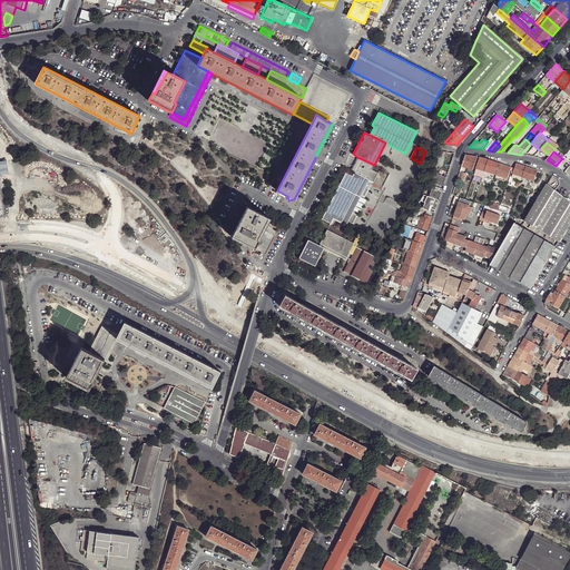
[(465,155),(462,166),(470,169),(473,169),(478,157),(465,155)]
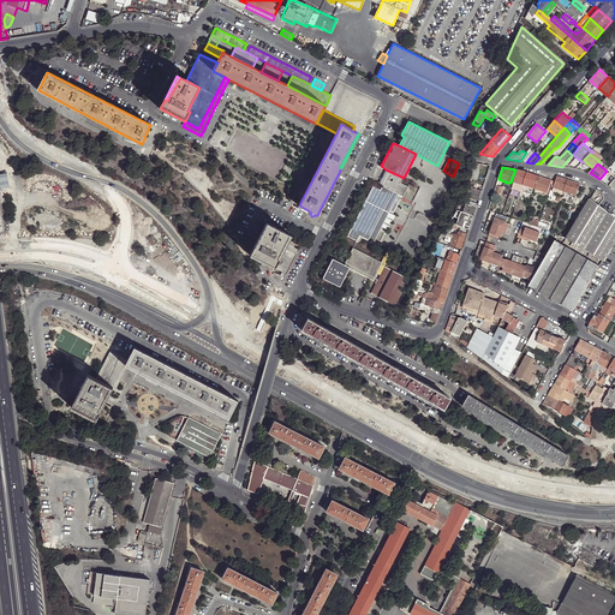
[(401,183),(404,178),(386,169),(378,184),(383,186),(399,195),(404,197),(408,186),(401,183)]
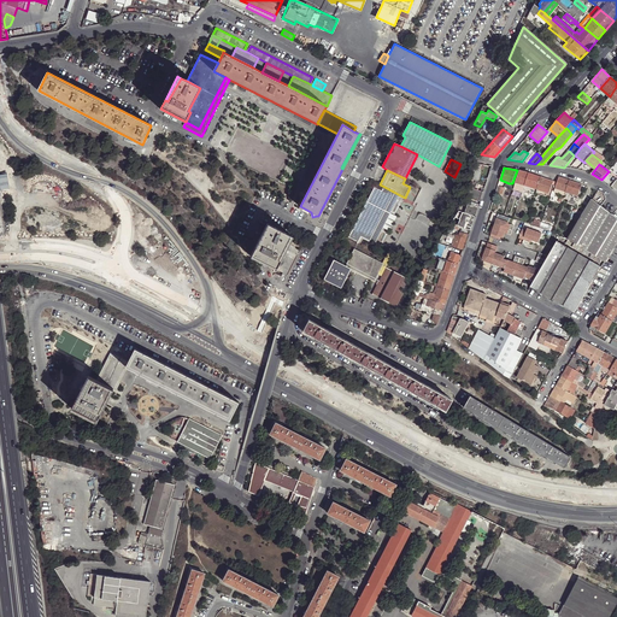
[(529,172),(519,170),(516,182),(523,184),(524,186),(529,172)]
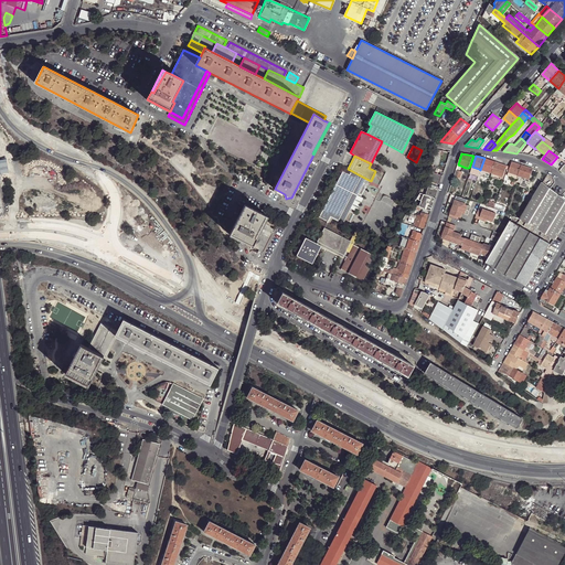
[(496,162),(484,158),(480,170),(491,173),(496,162)]
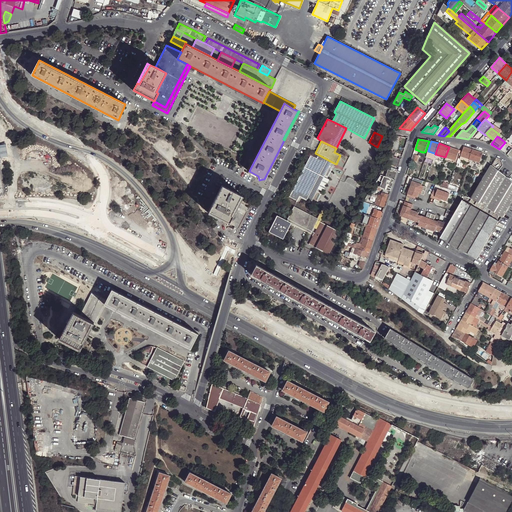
[(511,147),(507,143),(501,150),(507,155),(510,152),(511,149),(511,147)]
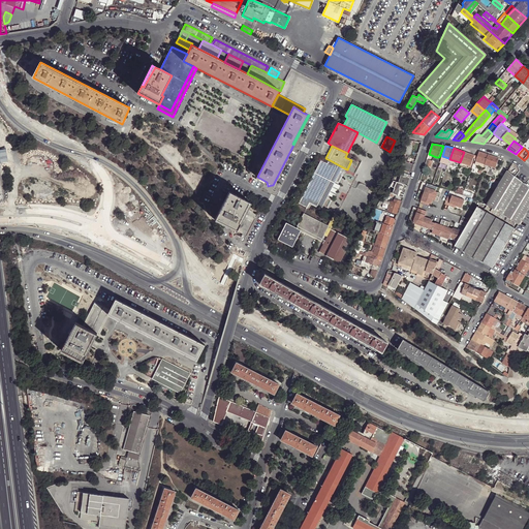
[(474,156),(464,152),(460,162),(471,166),(474,156)]
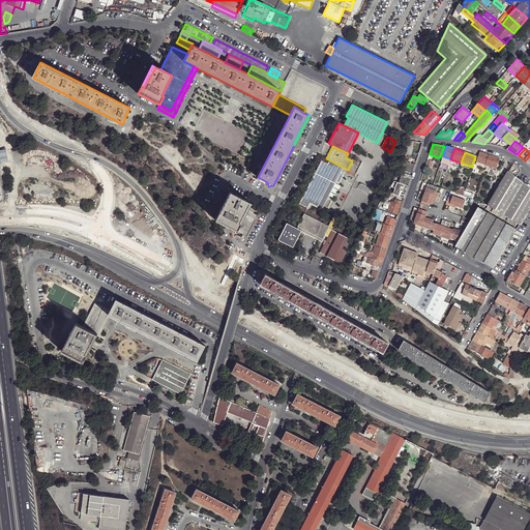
[(489,154),(480,152),(477,160),(486,165),(489,154)]
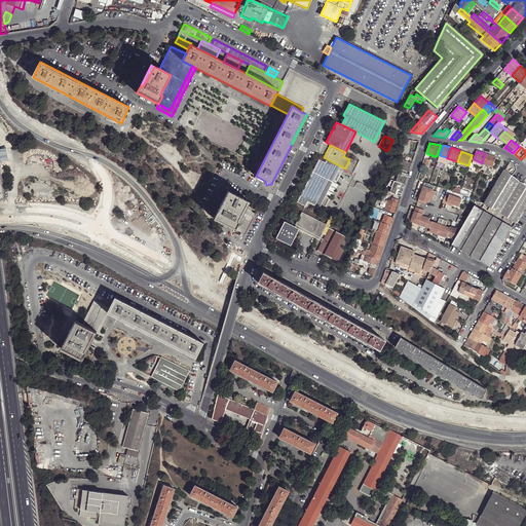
[(496,157),(485,153),(482,163),(486,164),(493,166),(496,157)]
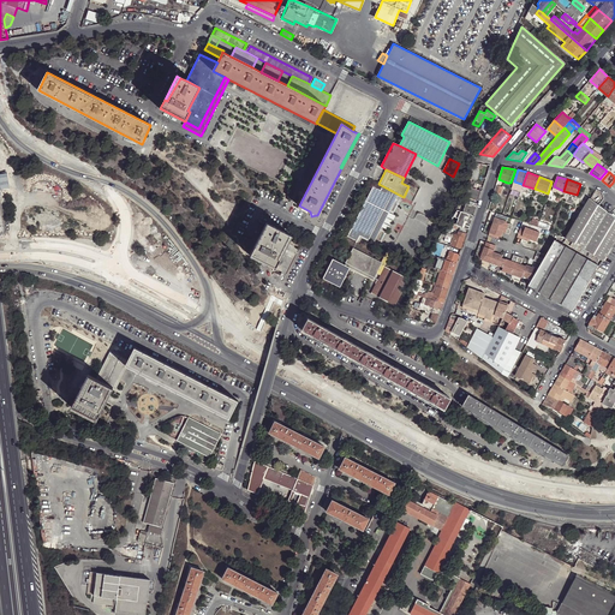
[(470,180),(465,195),(478,199),(481,191),(473,189),(475,183),(470,180)]
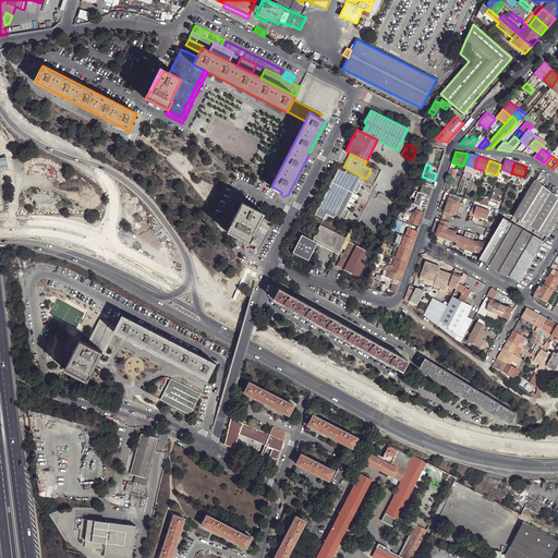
[(347,206),(353,193),(362,177),(348,169),(346,173),(339,170),(315,215),(325,219),(327,215),(339,221),(347,206)]
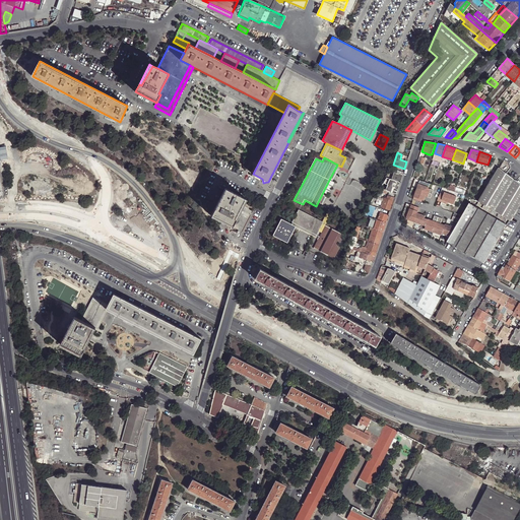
[(488,165),(480,163),(478,171),(484,173),(488,165)]
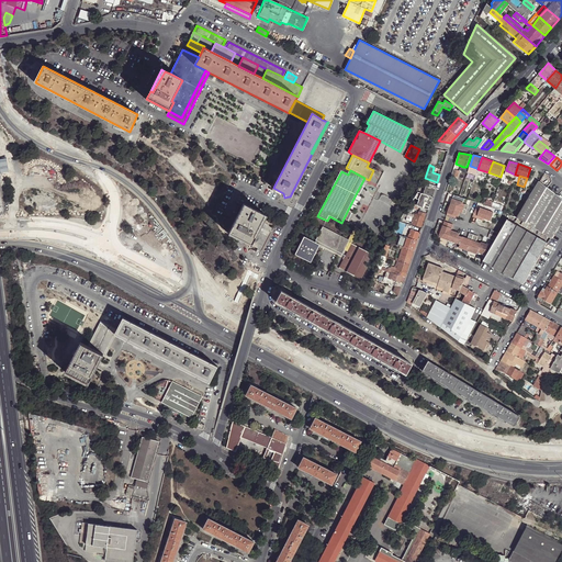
[(561,199),(539,181),(530,197),(517,218),(532,226),(547,235),(552,238),(561,221),(561,199)]
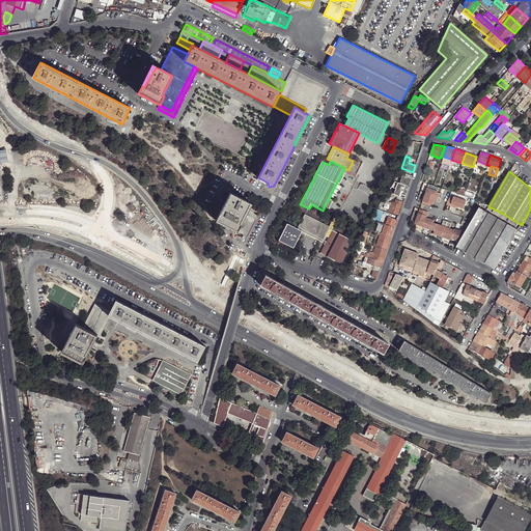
[(404,185),(409,186),(413,175),(407,173),(404,173),(403,174),(402,176),(400,183),(404,185)]
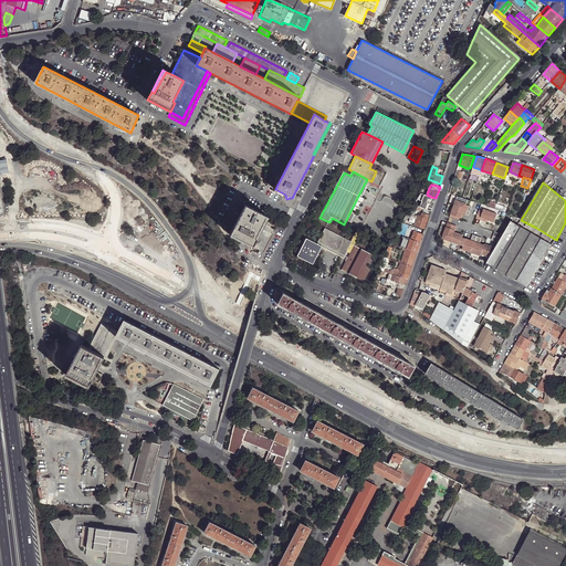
[(425,195),(420,194),(415,205),(417,206),(418,206),(425,195)]
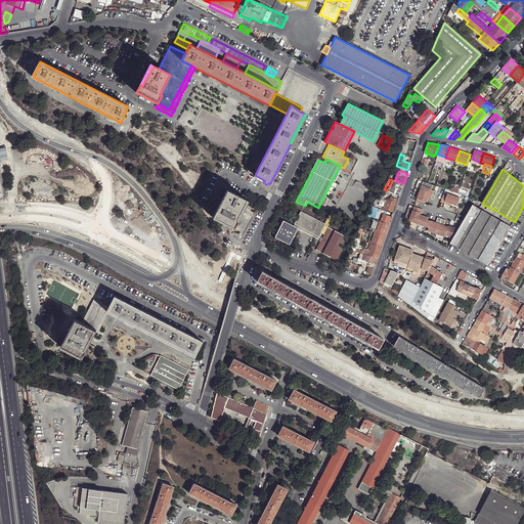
[(337,183),(332,181),(325,193),(330,197),(337,183)]
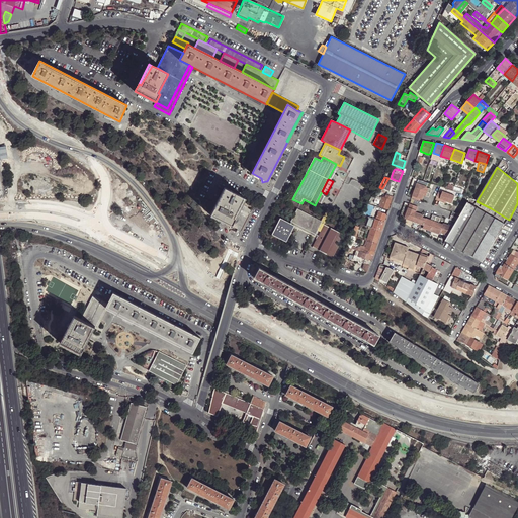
[(426,182),(419,180),(416,188),(413,196),(423,200),(424,195),(429,197),(432,189),(427,187),(429,183),(427,182),(426,182)]
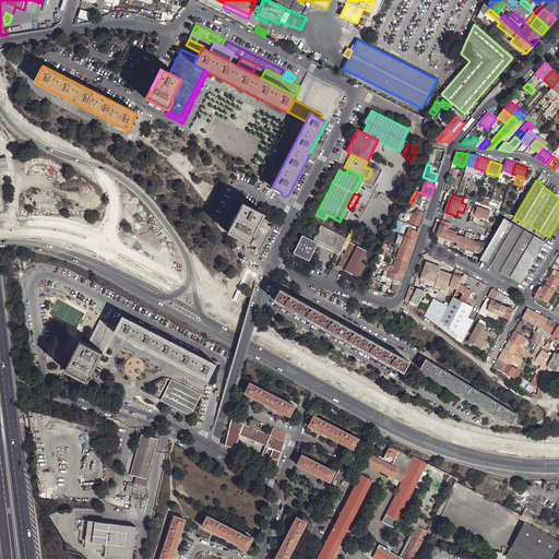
[(265,214),(242,202),(227,233),(250,244),(265,214)]
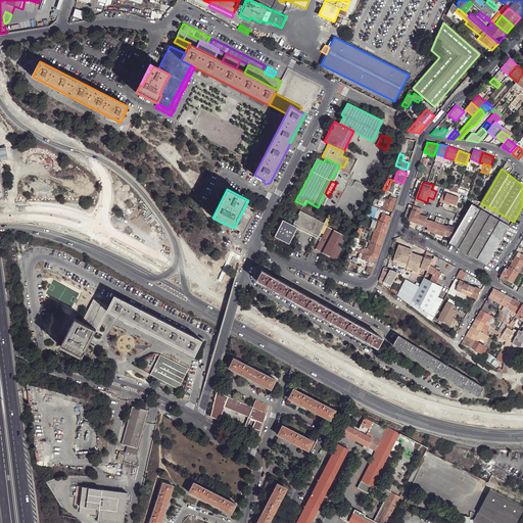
[(446,196),(442,195),(440,202),(443,203),(444,201),(457,205),(460,198),(446,194),(446,196)]
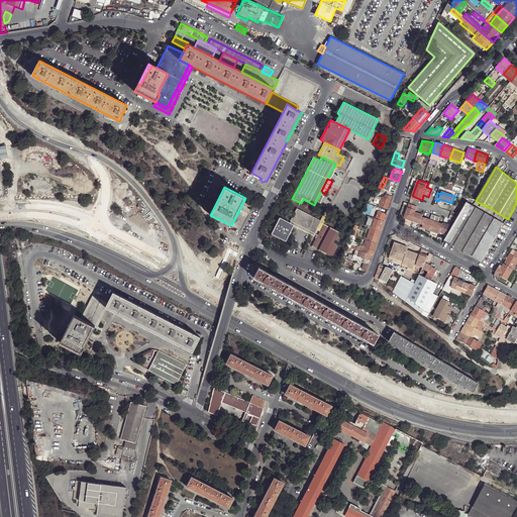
[(373,195),(371,198),(373,199),(375,200),(374,202),(380,204),(381,202),(382,198),(381,198),(375,195),(374,195),(373,195)]
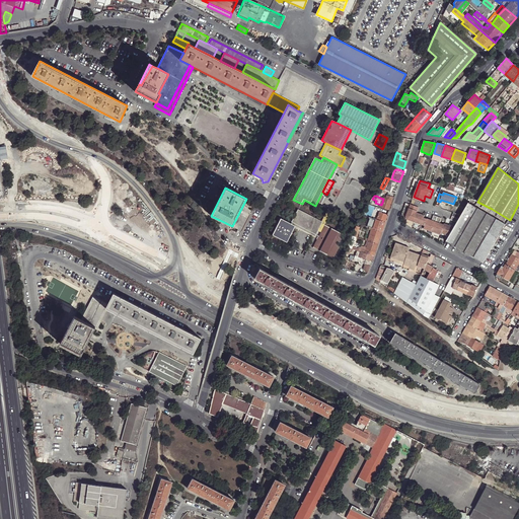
[(382,203),(390,206),(393,198),(387,196),(386,199),(383,198),(383,199),(382,203)]
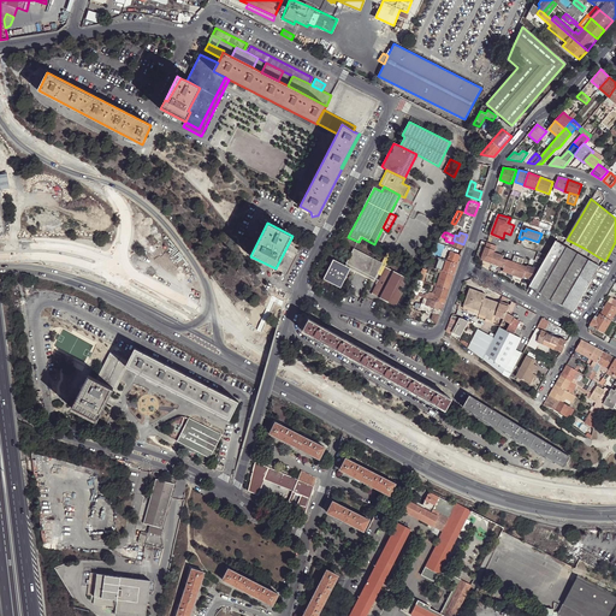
[(584,248),(567,240),(567,241),(582,249),(584,248)]
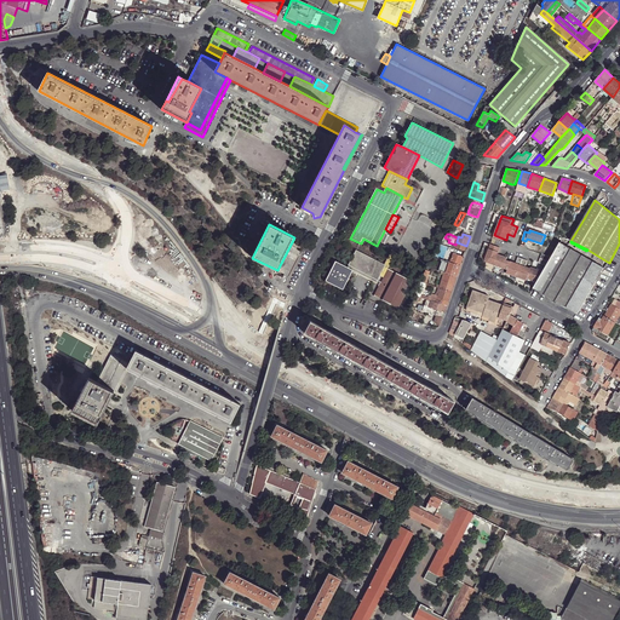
[(567,246),(560,242),(551,258),(549,262),(546,265),(543,271),(537,282),(533,288),(578,314),(604,268),(584,256),(567,246)]
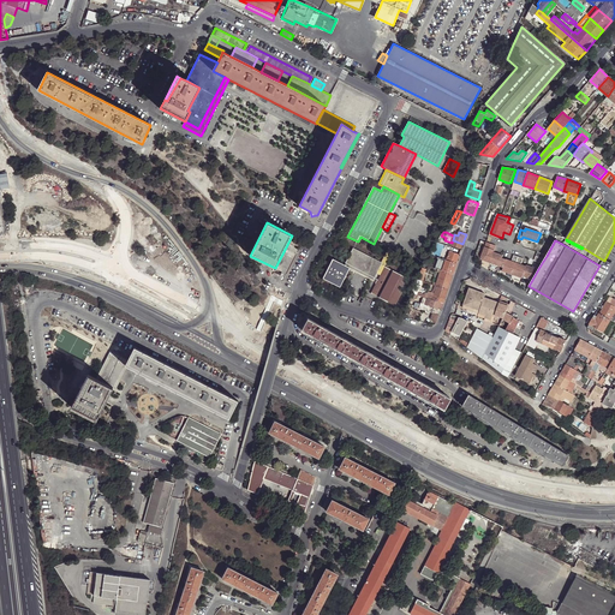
[(581,249),(566,240),(565,240),(565,242),(563,242),(562,244),(579,254),(581,249)]
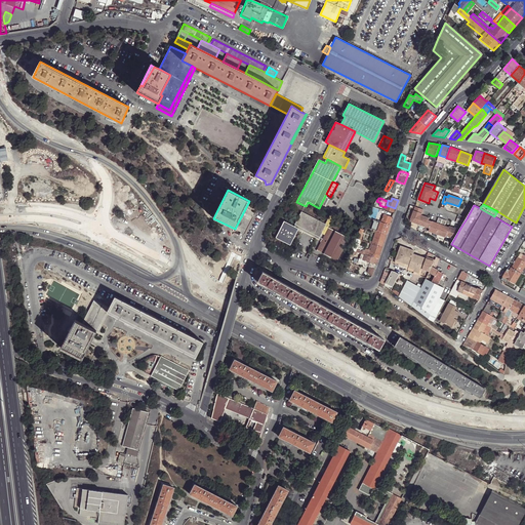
[(415,207),(411,219),(412,221),(418,225),(421,215),(423,209),(415,207)]
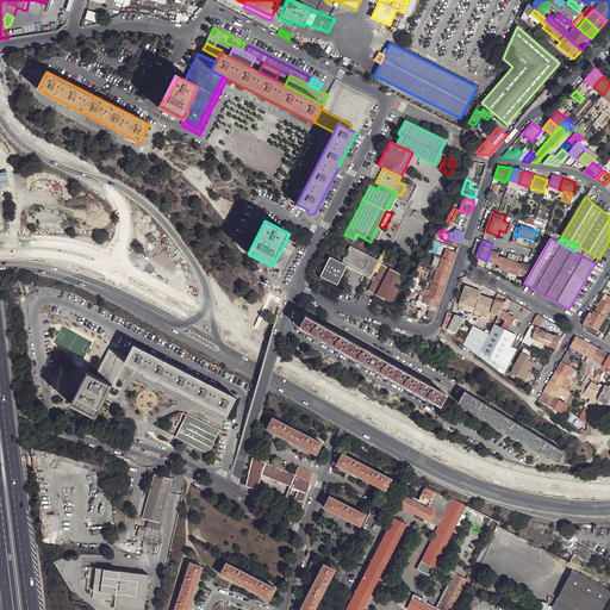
[(342,263),(347,266),(371,278),(379,261),(350,246),(342,263)]
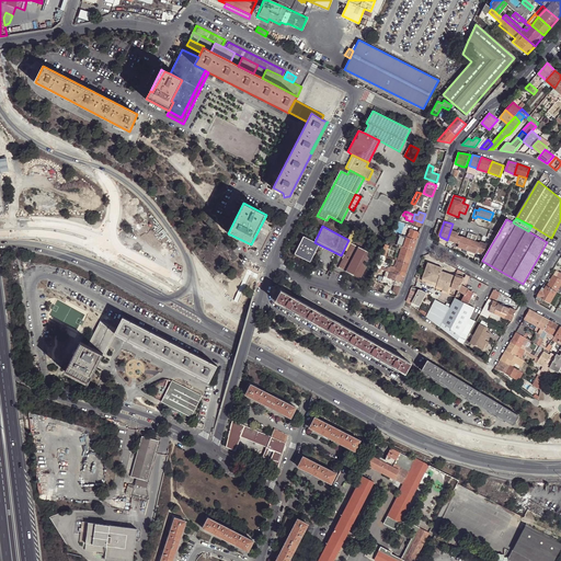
[(407,237),(416,240),(420,231),(410,228),(407,237)]
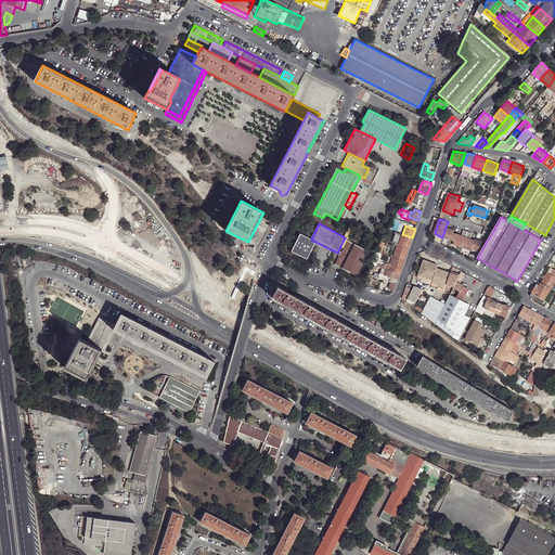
[(454,230),(446,228),(442,237),(451,240),(453,233),(454,230)]
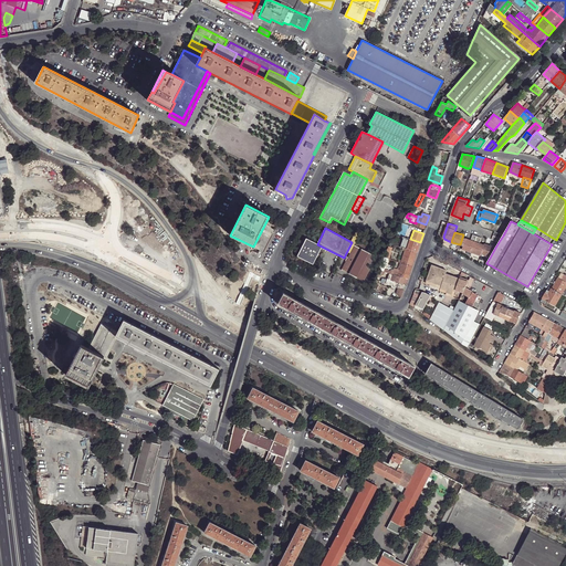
[(467,239),(462,249),(471,252),(478,237),(473,234),(471,240),(467,239)]
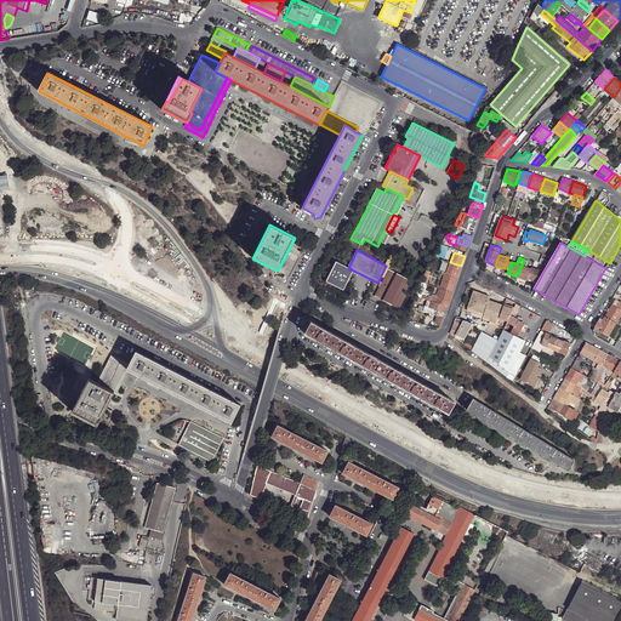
[(432,260),(428,267),(442,272),(445,273),(446,274),(450,262),(442,260),(439,268),(436,267),(438,262),(432,260)]
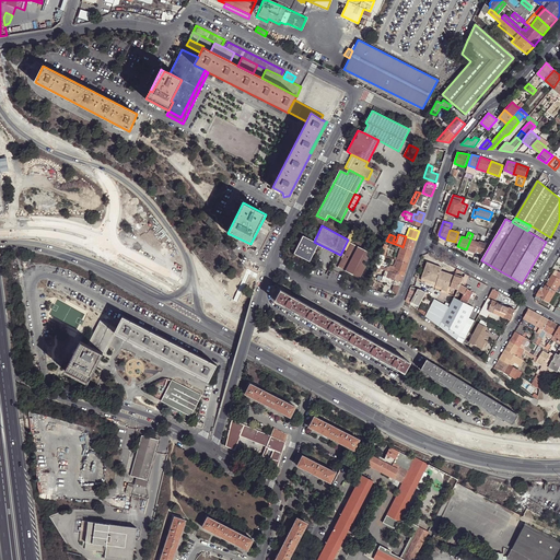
[(477,235),(473,234),(466,249),(476,253),(476,252),(479,243),(475,241),(477,235)]
